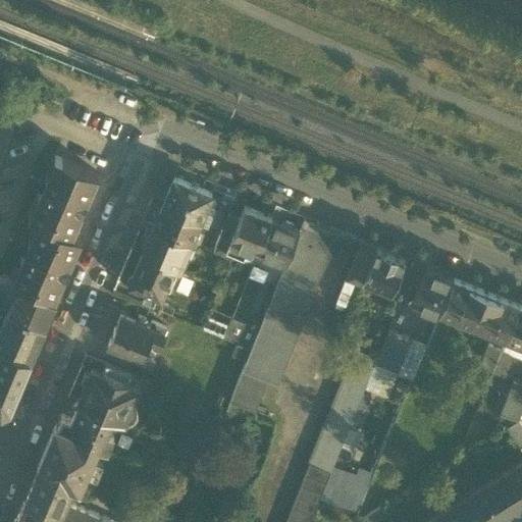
[(21,256),(11,280),(19,282),(55,298),(82,236),(72,232),(98,172),(62,157),(62,158),(55,154),(46,175),(53,179),(46,196),(39,193),(29,215),(38,218),(29,240),(37,243),(30,260),(21,256)]
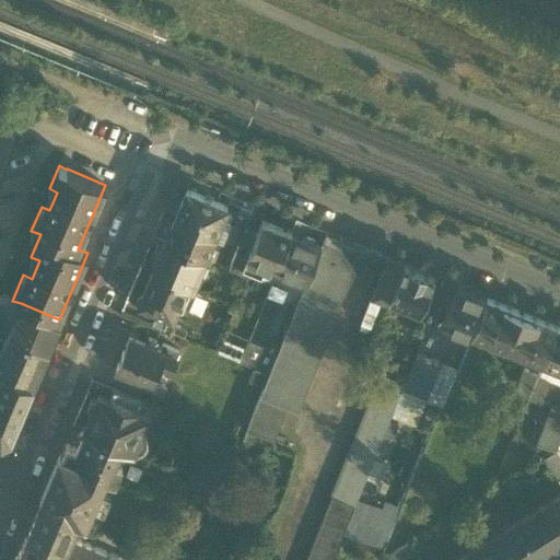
[(187,188),(175,218),(214,235),(225,207),(226,206),(187,188)]
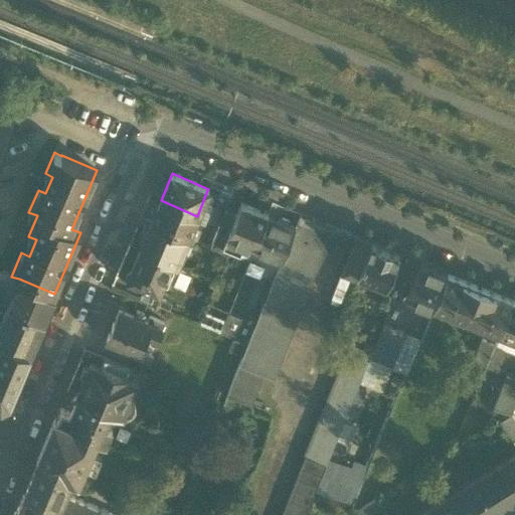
[(212,179),(208,189),(207,190),(229,199),(233,188),(212,179)]
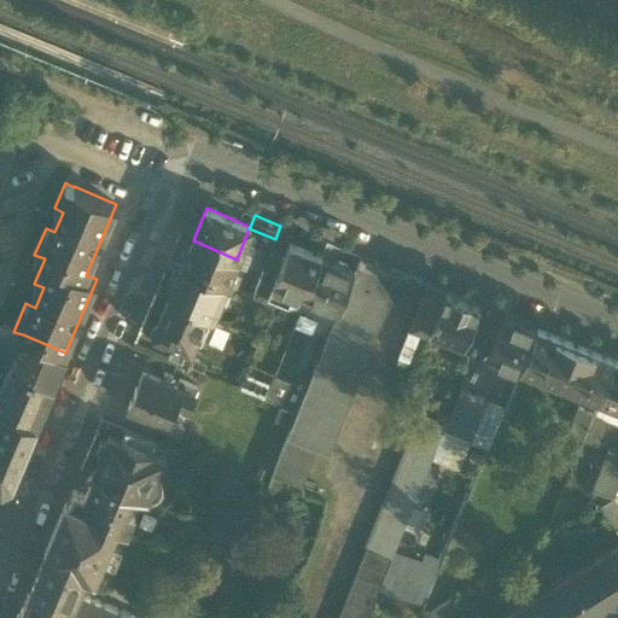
[(193,240),(182,266),(226,285),(237,260),(193,240)]
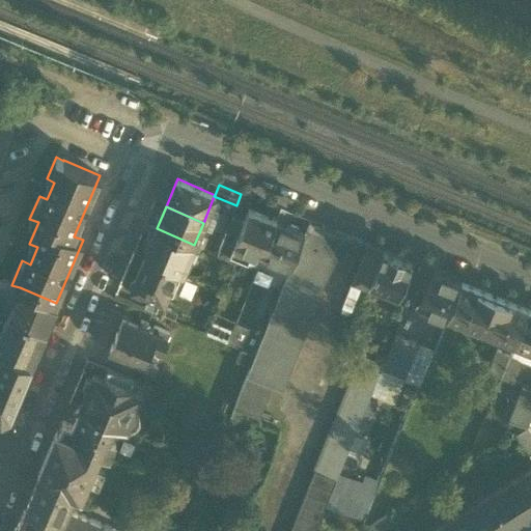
[(252,251),(262,255),(276,221),(248,210),(243,222),(230,255),(248,262),(252,251)]
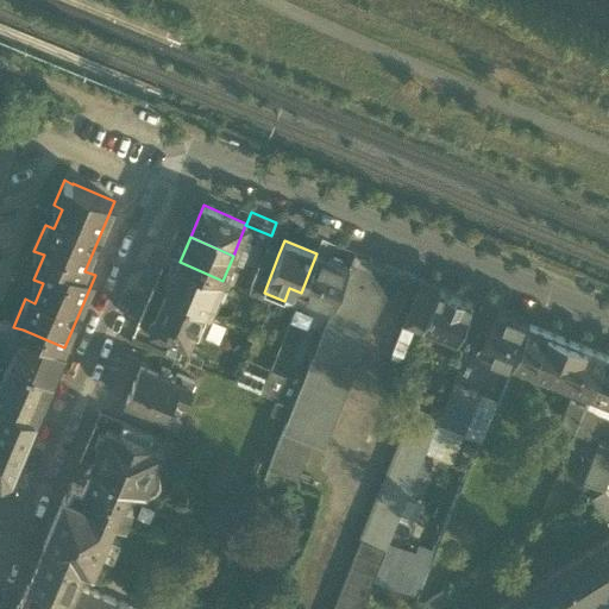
[(249,292),(262,297),(263,293),(264,293),(278,255),(267,249),(249,292)]
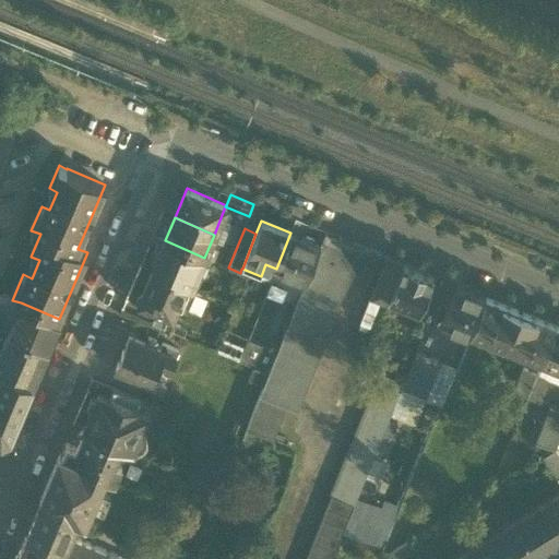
[(320,245),(316,256),(349,270),(355,272),(360,262),(366,248),(324,232),(320,245)]
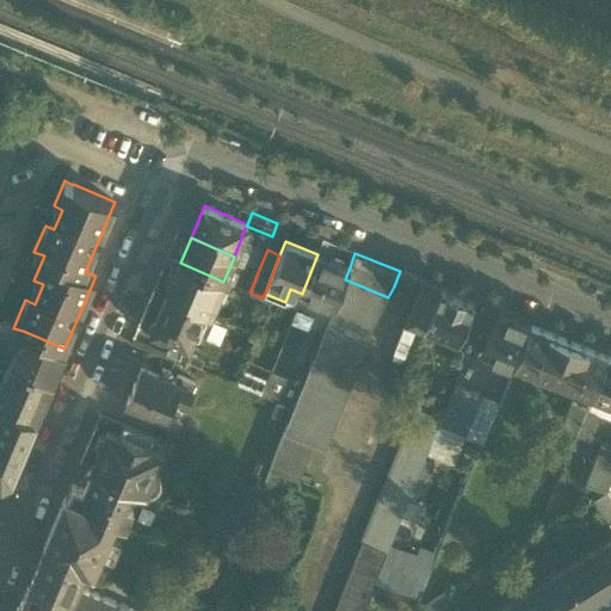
[(350,267),(318,254),(302,294),(334,306),(345,279),(350,267)]
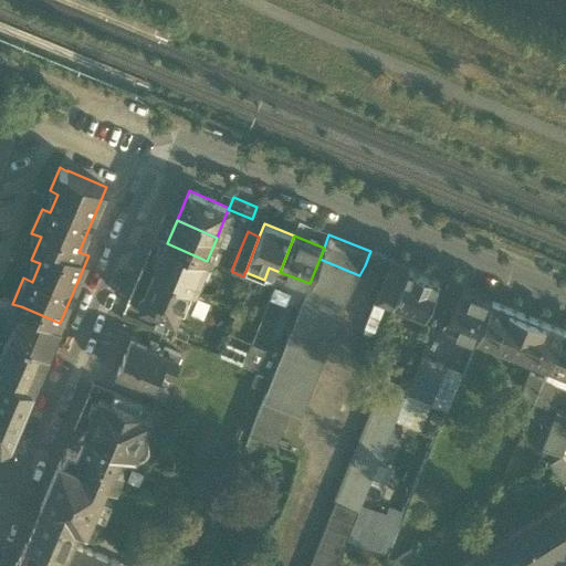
[(156,270),(155,273),(194,290),(195,290),(200,275),(206,278),(210,268),(205,265),(207,261),(167,243),(161,258),(158,259),(155,266),(156,270)]
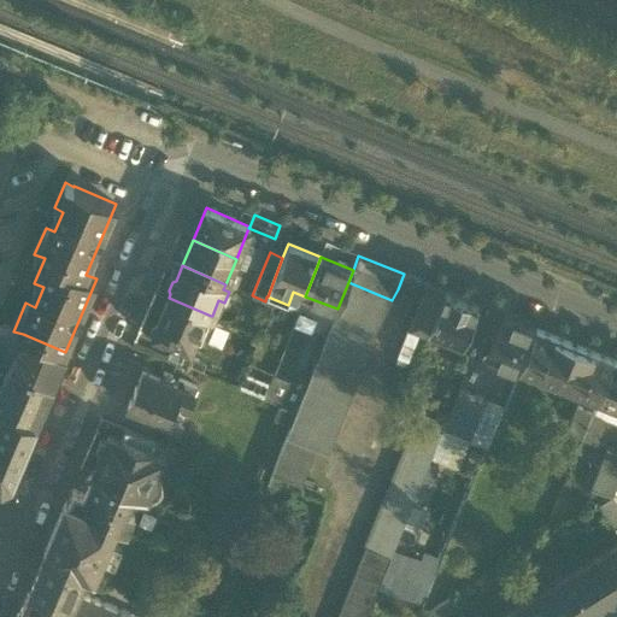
[(338,309),(333,319),(371,334),(386,298),(348,282),(338,309)]
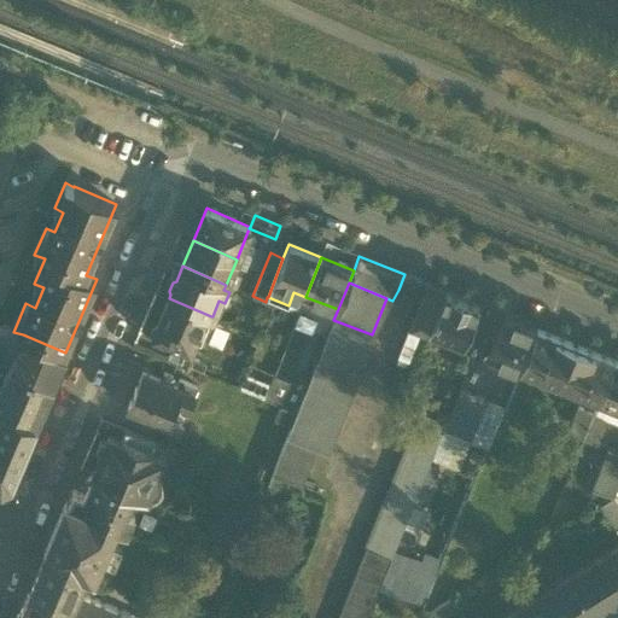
[(410,328),(427,336),(445,291),(427,284),(410,328)]
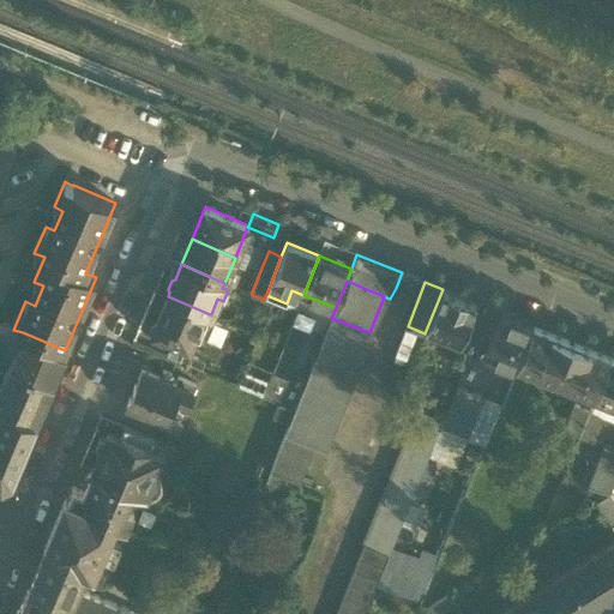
[(475,302),(443,289),(425,333),(431,336),(433,331),(459,342),(475,302)]
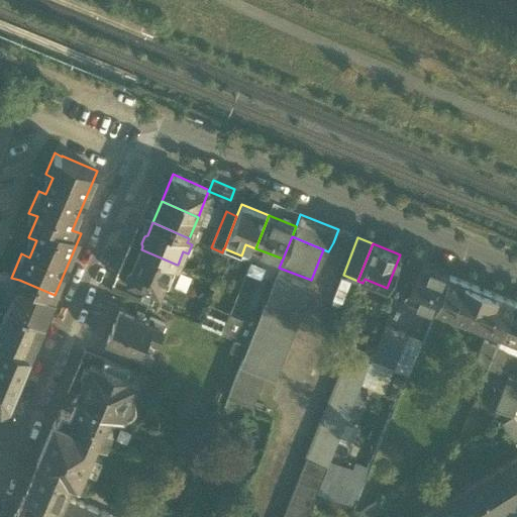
[(168,286),(177,265),(141,249),(131,272),(128,274),(126,278),(128,283),(132,284),(135,283),(142,286),(140,292),(151,296),(153,291),(159,293),(163,284),(168,286)]
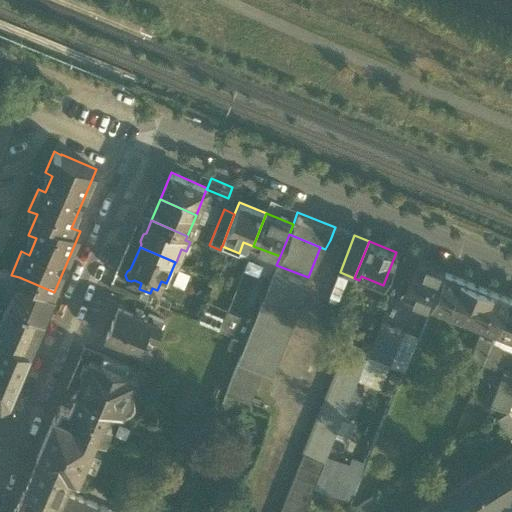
[(405,294),(432,304),(445,272),(418,261),(405,294)]
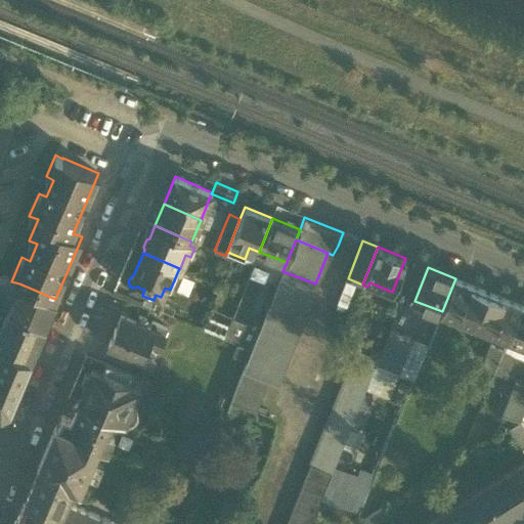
[(246,362),(244,369),(268,380),(276,383),(315,285),(315,284),(282,271),(259,330),(252,349),(246,362)]
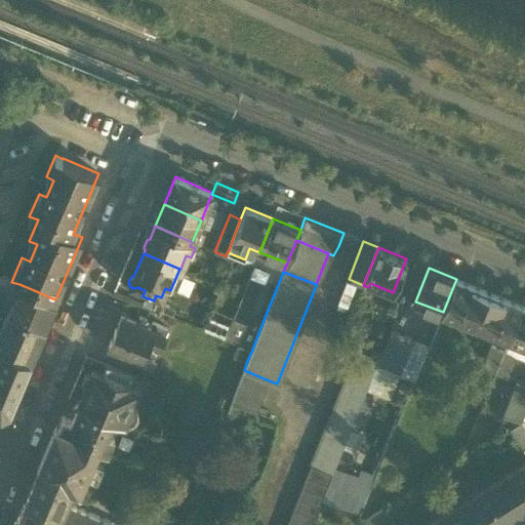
[(183,275),(175,291),(189,296),(196,281),(183,275)]
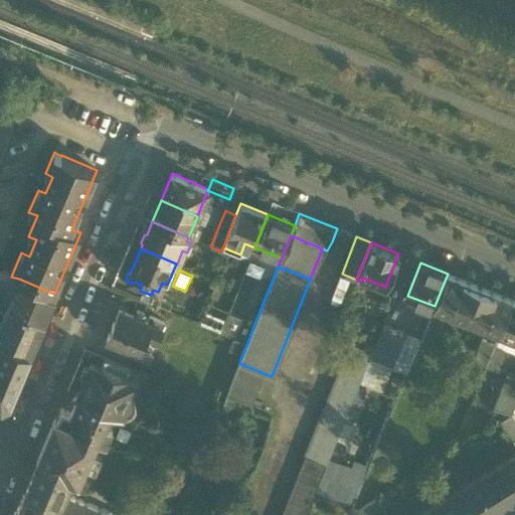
[(0,300),(9,303),(19,279),(11,277),(0,273),(0,288),(4,289),(0,300)]
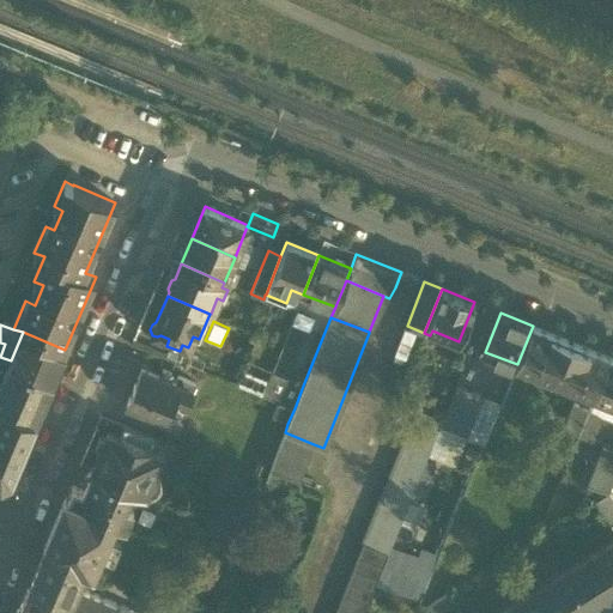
[(610,357),(533,326),(517,364),(593,395),(610,357)]
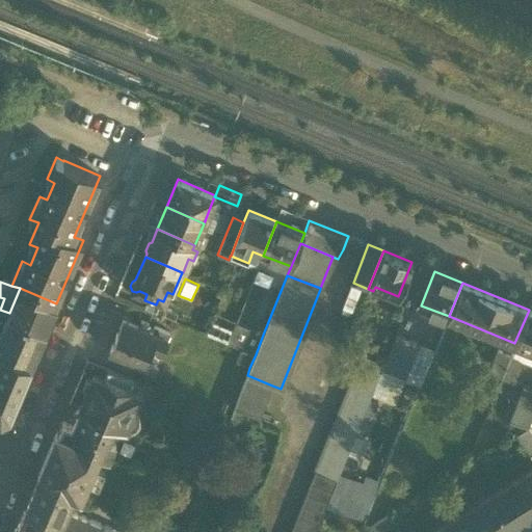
[(56,303),(20,288),(9,313),(46,328),(56,303)]
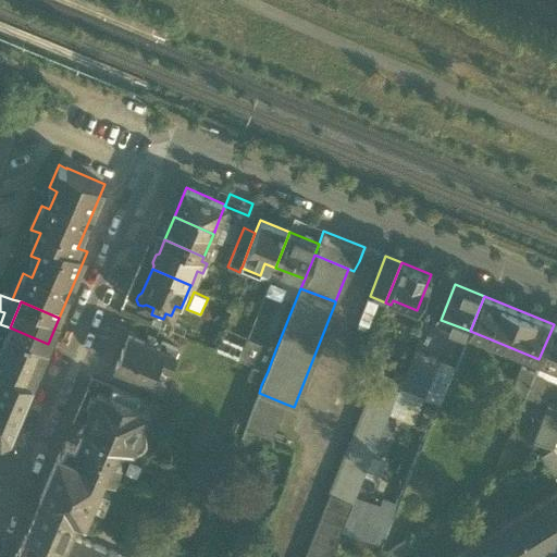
[(556,325),(554,324),(539,359),(556,367),(556,325)]
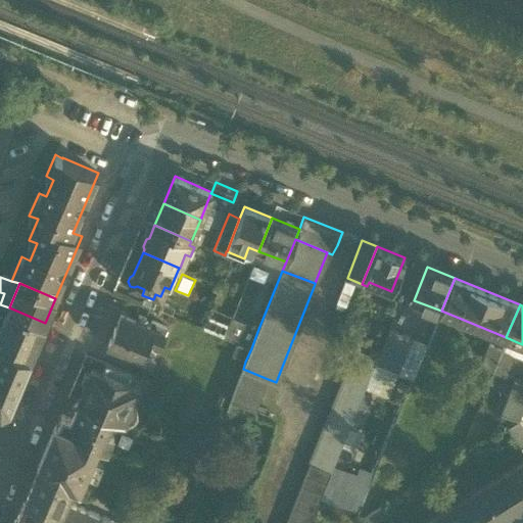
[(9,307),(0,327),(0,342),(6,345),(31,355),(45,323),(9,307)]
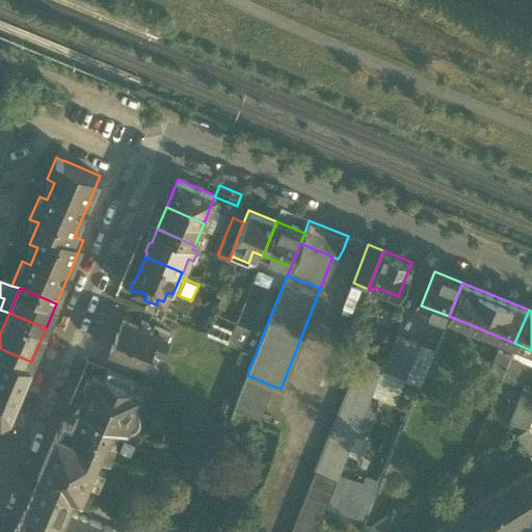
[(142,365),(151,346),(156,334),(152,331),(123,320),(109,351),(142,365)]
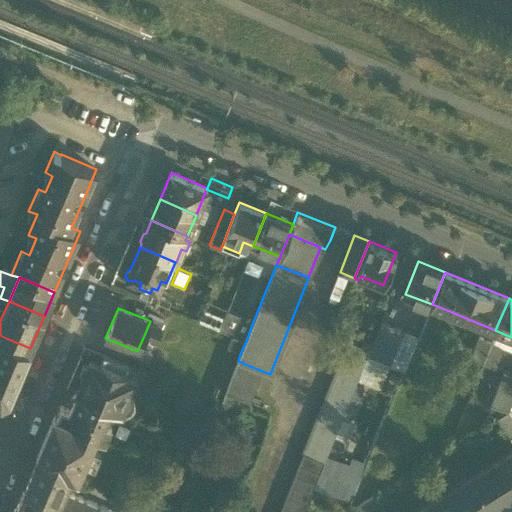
[(198,322),(219,330),(224,318),(203,310),(198,322)]
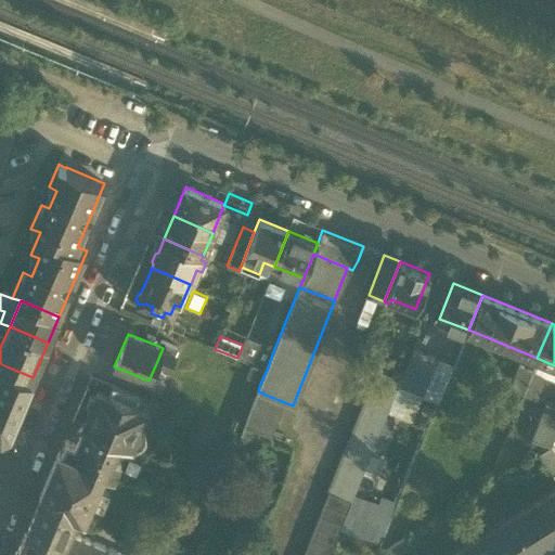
[(250,363),(267,370),(274,349),(246,337),(243,345),(237,358),(250,363)]
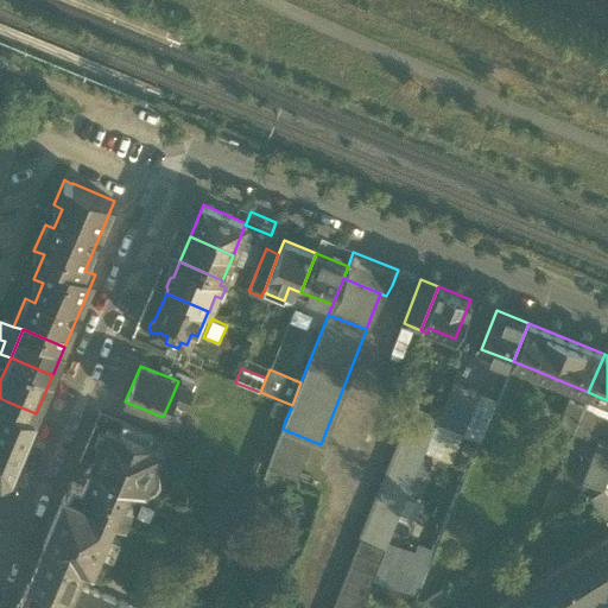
[(178,381),(191,387),(194,380),(176,373),(173,379),(178,381)]
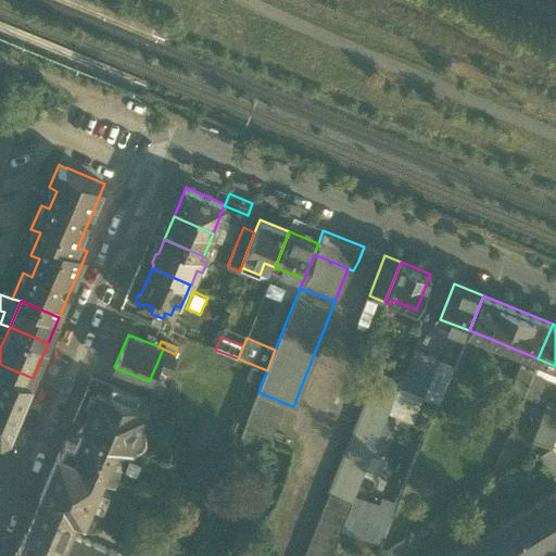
[(175,354),(163,349),(158,362),(169,367),(175,354)]
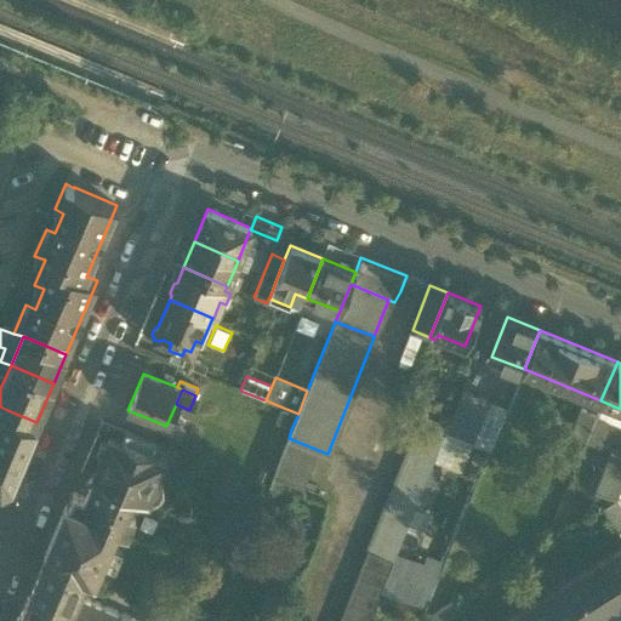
[(462,389),(448,425),(445,431),(473,442),(490,400),(462,389)]
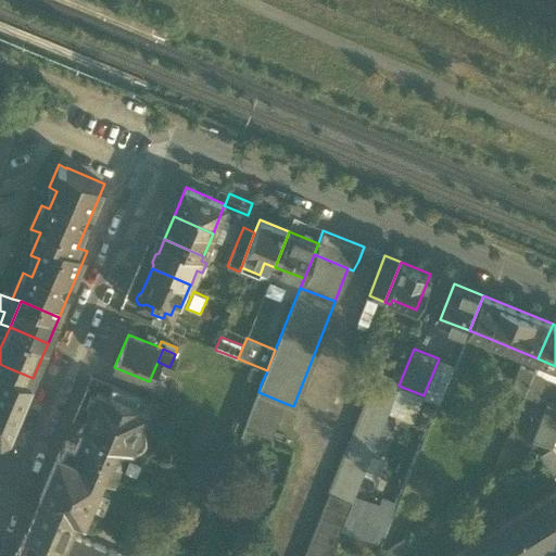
[(424,395),(422,399),(439,405),(455,365),(439,358),(424,395)]
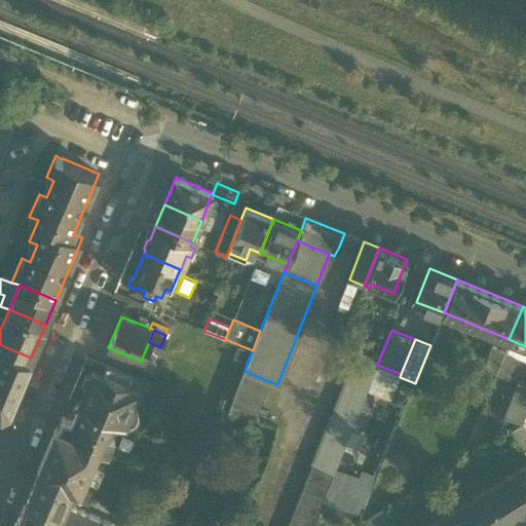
[(504,350),(517,355),(525,359),(525,346),(509,339),(504,350)]
